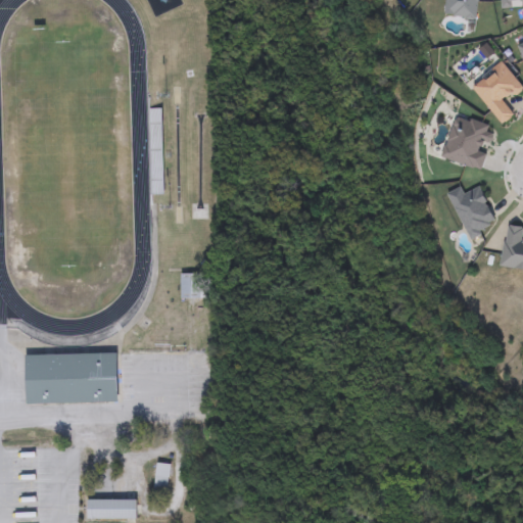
[(502,126),(473,86),(505,63),(522,89),(504,102),(515,116),(502,126)]
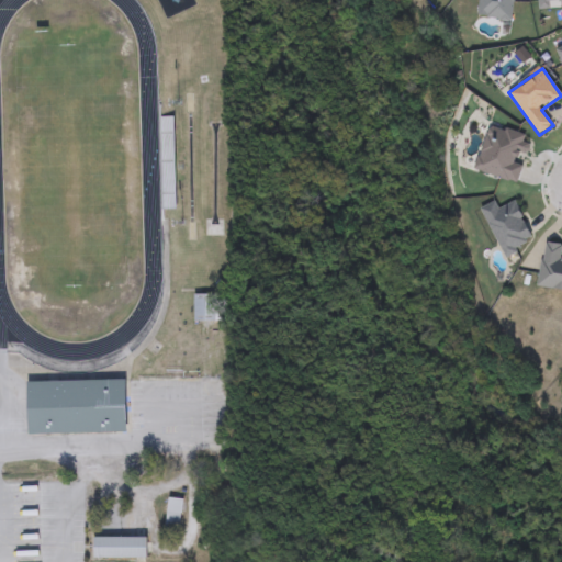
[(561,291),(539,289),(544,243),(561,244),(561,291)]
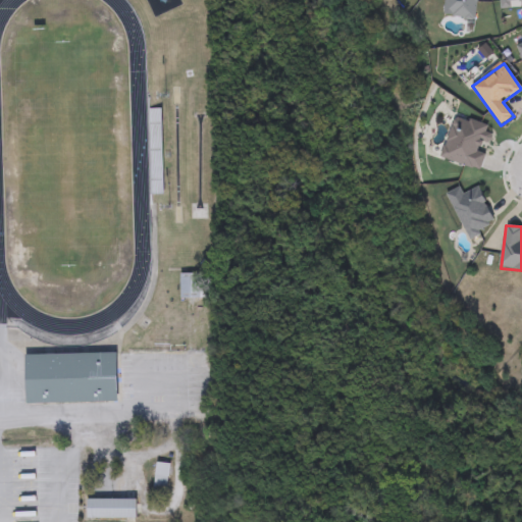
[(211,274),(211,299),(180,299),(180,274),(211,274)]
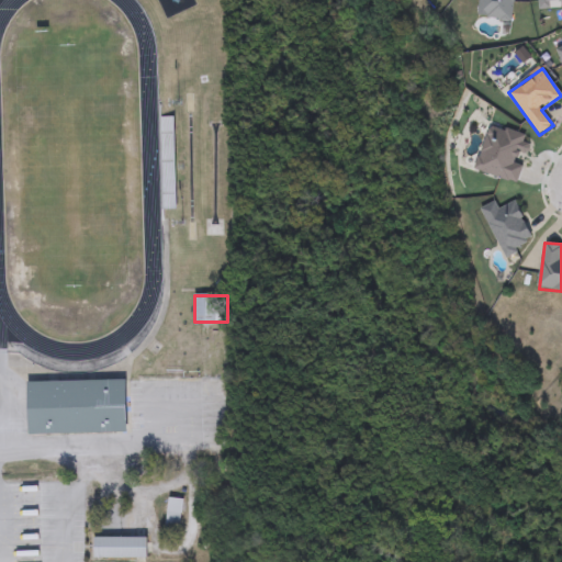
[(126,381),(126,434),(29,435),(27,382),(126,381)]
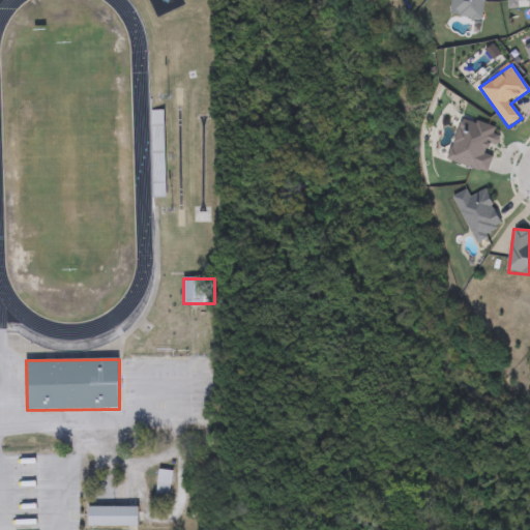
[(156,496),(159,470),(171,472),(168,497),(156,496)]
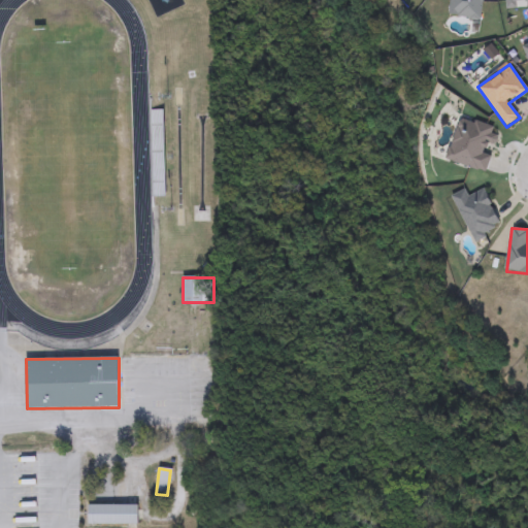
[(88,524),(88,505),(138,505),(138,524),(88,524)]
